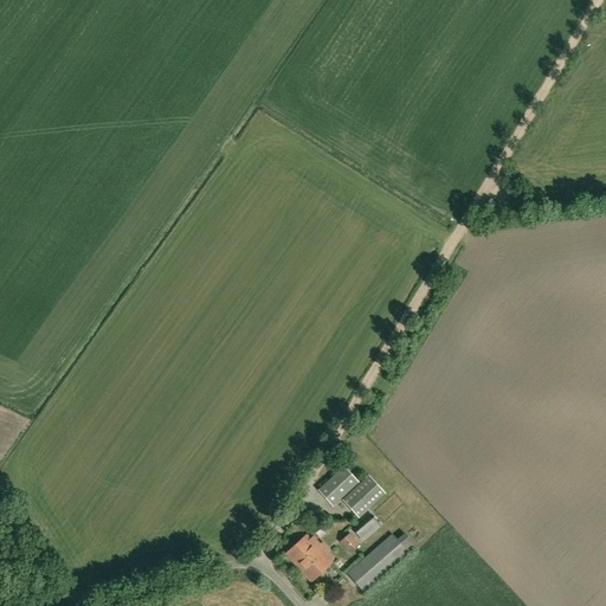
[(333,507),(359,482),(345,466),(318,490),(333,507)]
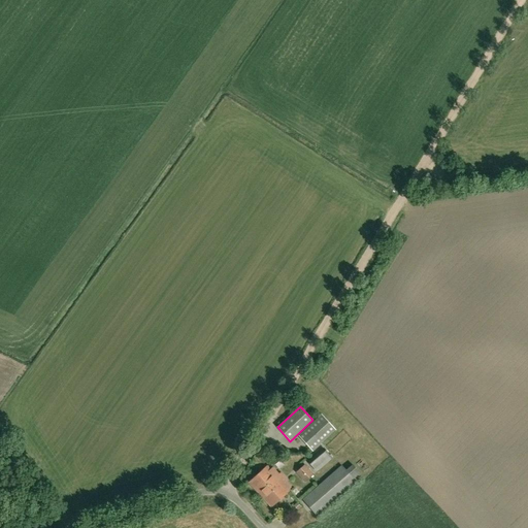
[(336,430),(322,415),(298,435),(312,452),(336,430)]
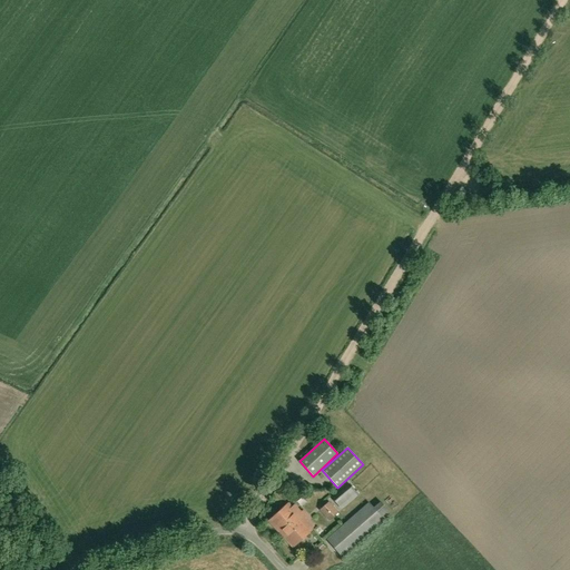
[(357,494),(350,484),(333,499),(341,509),(357,494)]
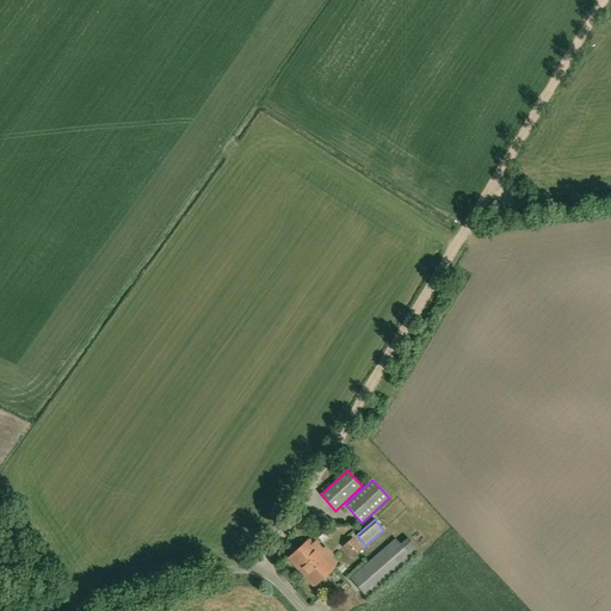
[(407,537),(400,544),(396,539),(351,579),(365,596),(411,556),(419,550),(407,537)]
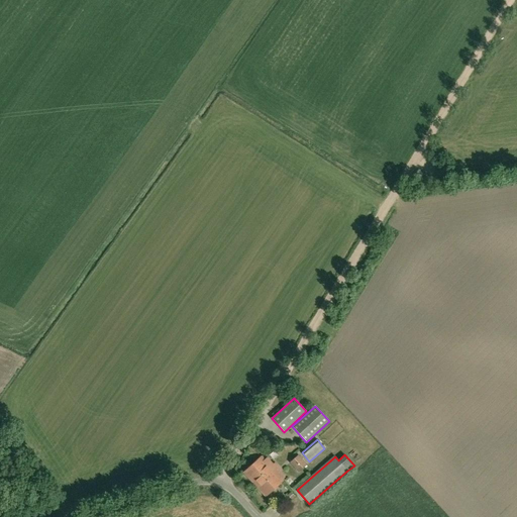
[(299,472),(306,464),(298,455),(291,461),(299,472)]
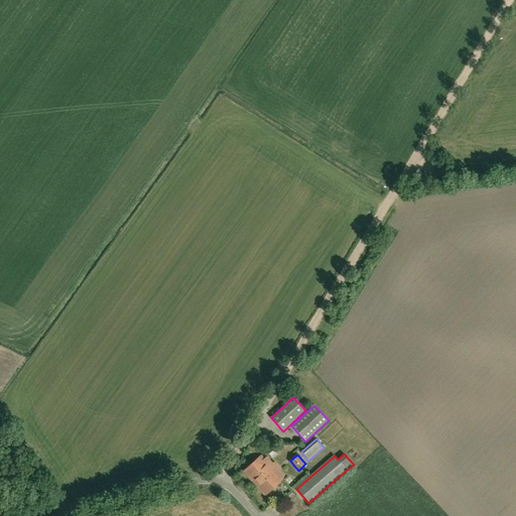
[(274,463),(269,467),(261,457),(244,472),(265,495),(282,480),(275,473),(279,469),(274,463)]
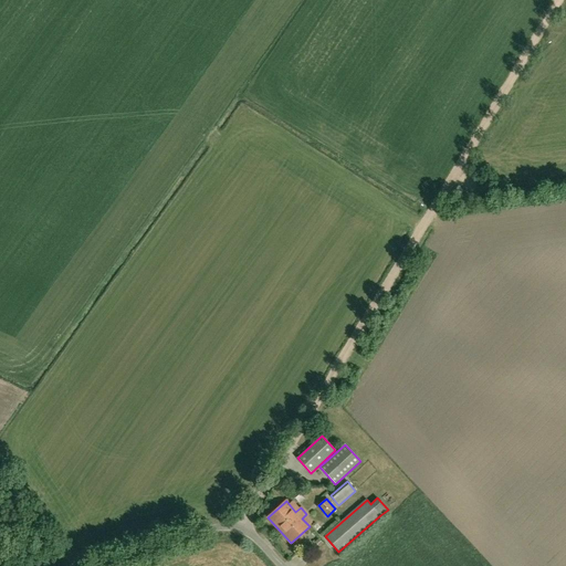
[(323,544),(326,538),(316,532),(313,536),(323,544)]
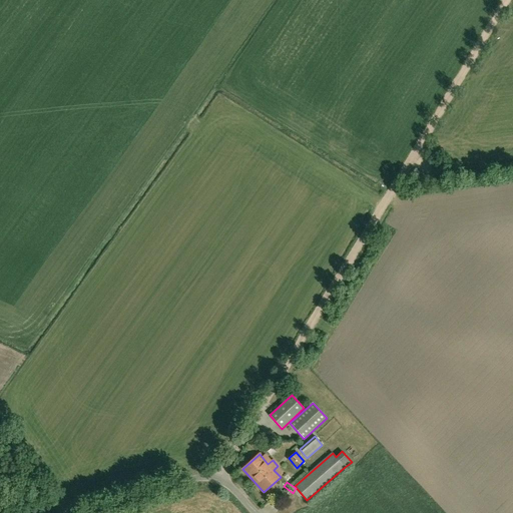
All buildings are outlined.
